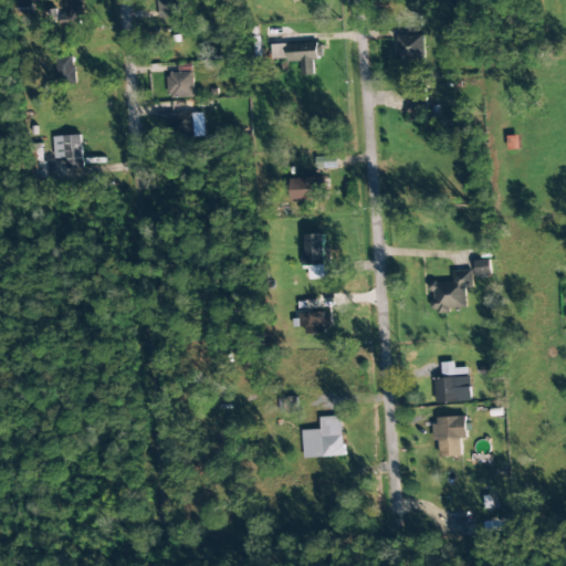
[(157,0),(159,18),(189,17),(188,2),(179,3),(178,0),(157,0)]
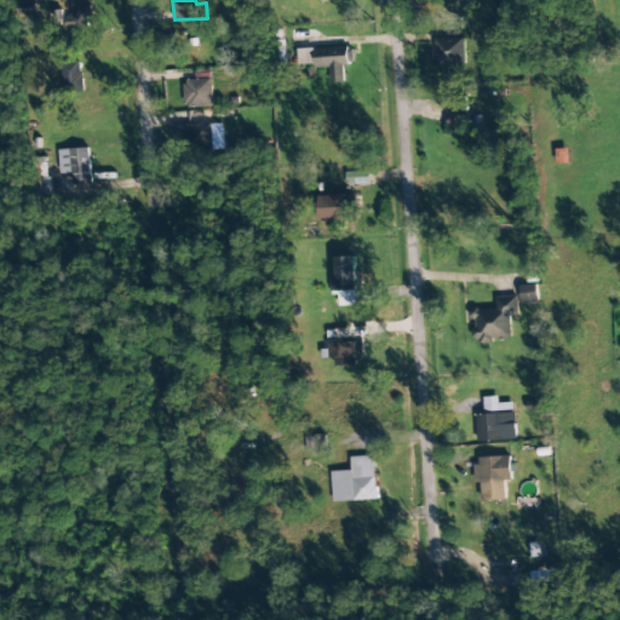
[(69,3),(70,18),(64,18),(65,28),(90,27),(89,1),(69,3)]
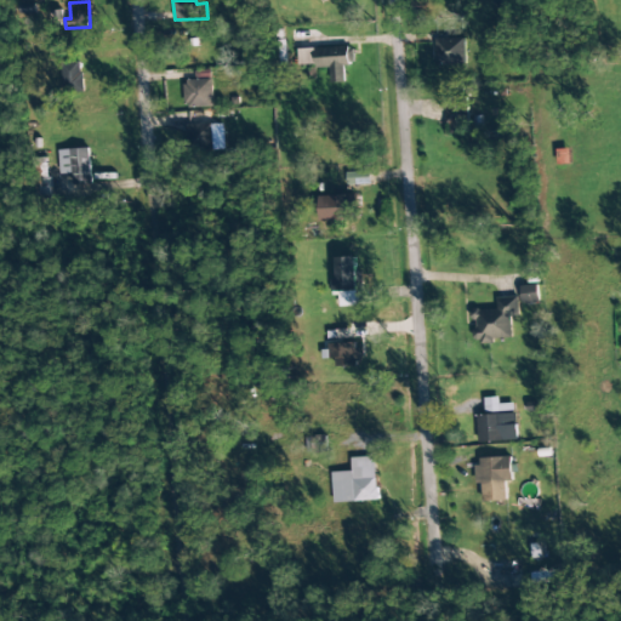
[(436,39),(437,64),(466,64),(466,39),(436,39)]
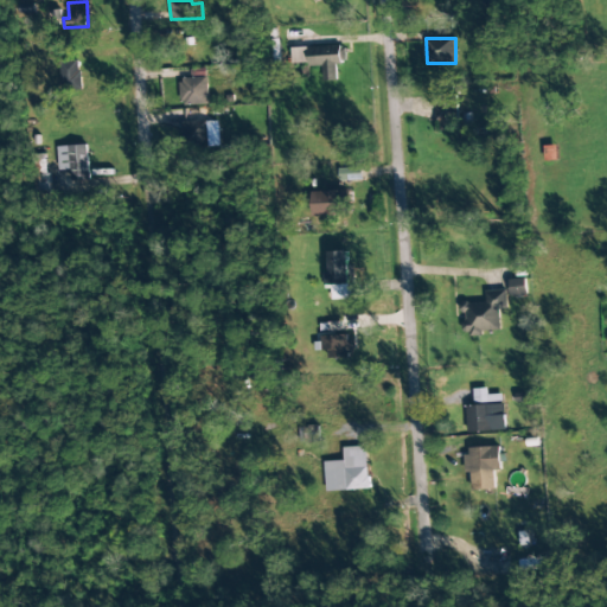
[(291,49),(292,65),(321,64),(323,82),(336,81),(336,64),(346,63),(345,46),(291,49)]
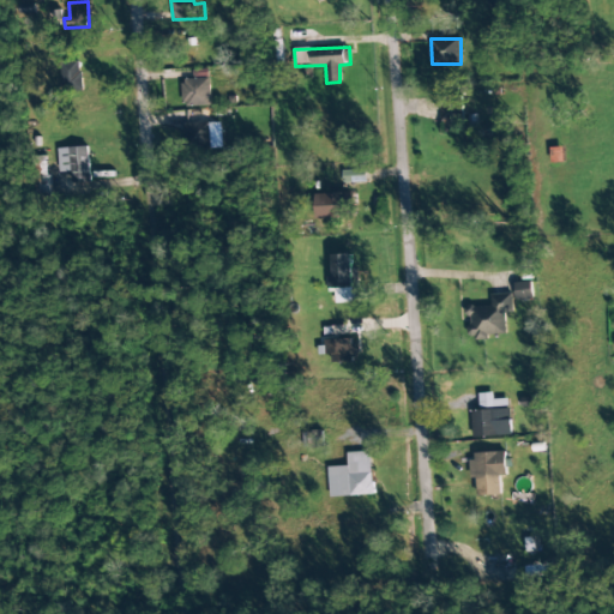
[(210,78),(181,79),(182,107),(211,106),(210,78)]
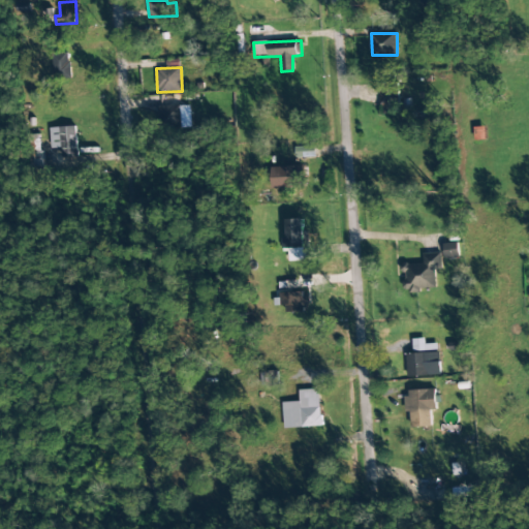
[(399,114),(399,90),(381,90),(381,114),(399,114)]
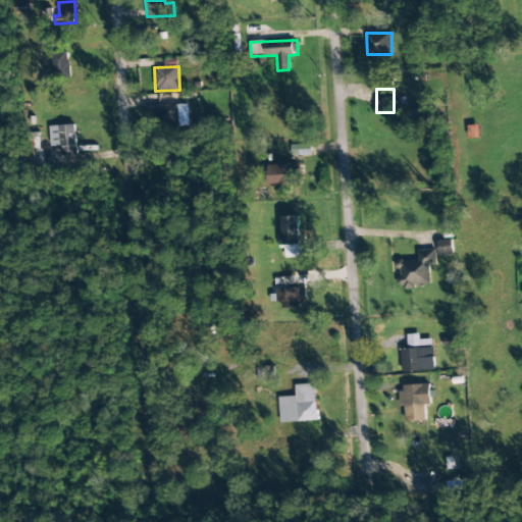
[(178,104),(157,105),(158,127),(179,127),(178,104)]
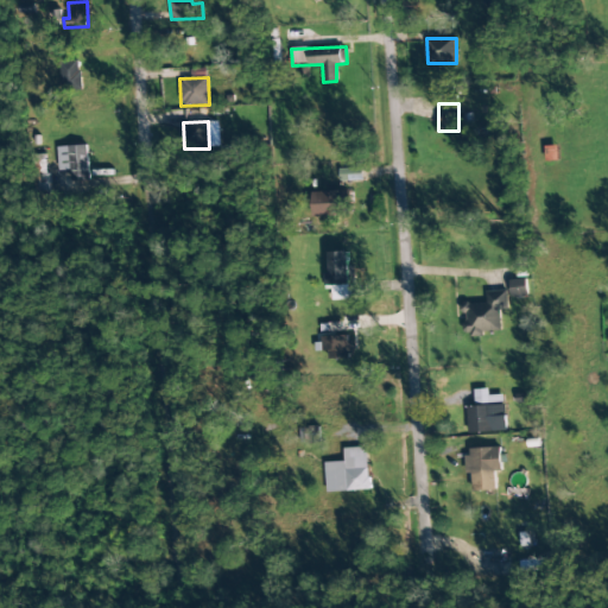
[(90,181),(86,145),(54,149),(56,171),(68,170),(69,183),(90,181)]
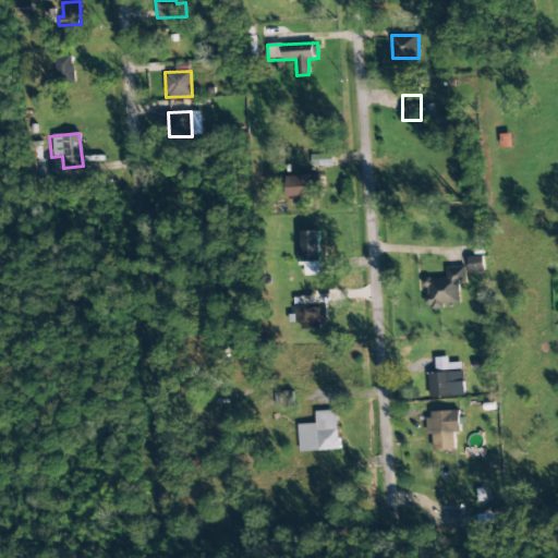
[(286,177),(287,199),(322,198),(320,176),(286,177)]
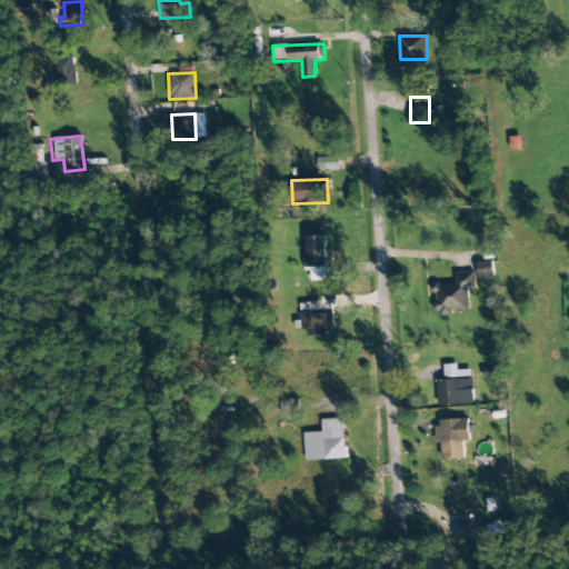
[(326,236),(308,237),(309,257),(303,257),(305,269),(310,268),(311,281),(327,280),(327,266),(331,266),(331,248),(327,249),(326,236)]
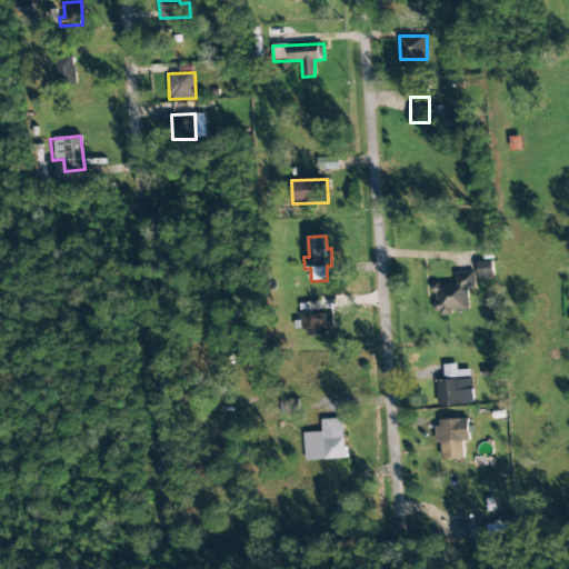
[(479,278),(495,277),(492,261),(478,262),(479,278)]
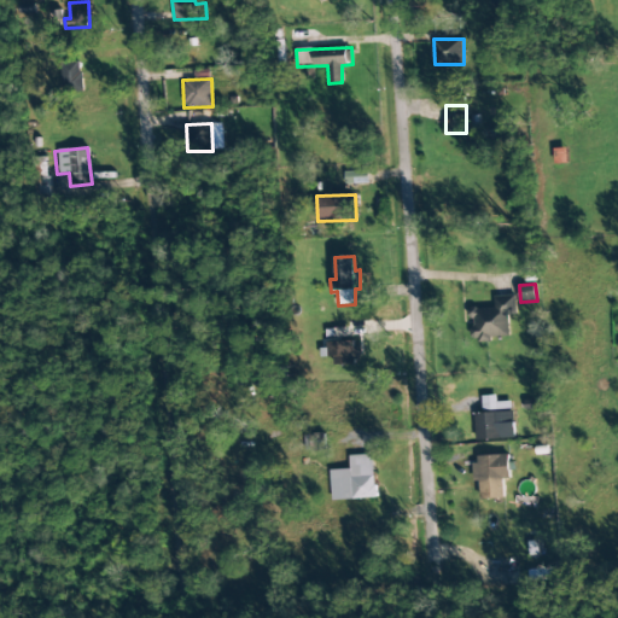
[(494,308),(470,309),(472,340),(509,338),(508,316),(517,315),(516,296),(494,297),(494,308)]
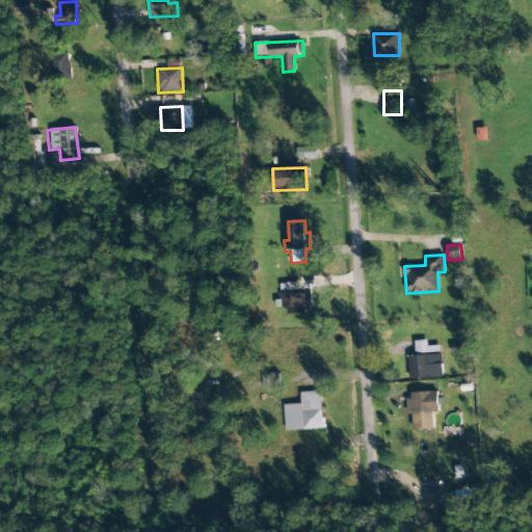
[(287,307),(288,314),(308,314),(307,294),(282,294),(282,307),(287,307)]
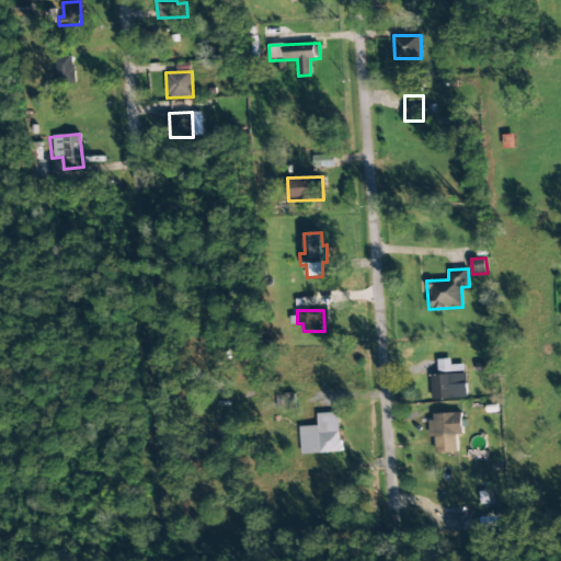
[(467,374),(432,375),(432,400),(468,398),(467,374)]
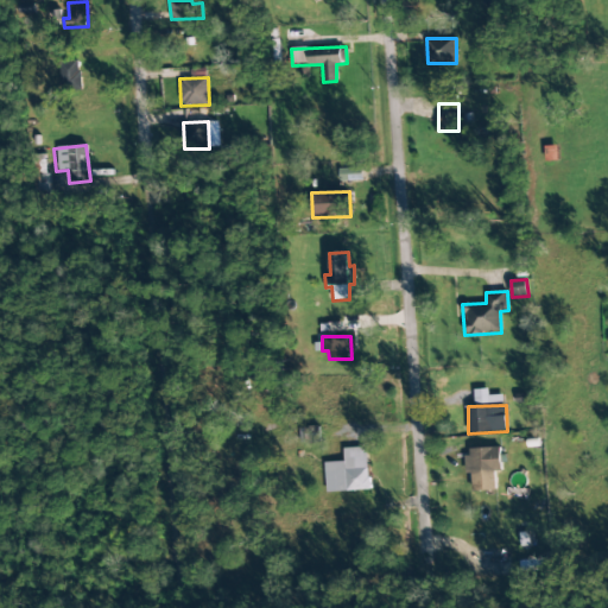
[(325,463),(327,493),(371,491),(368,448),(343,448),(344,462),(325,463)]
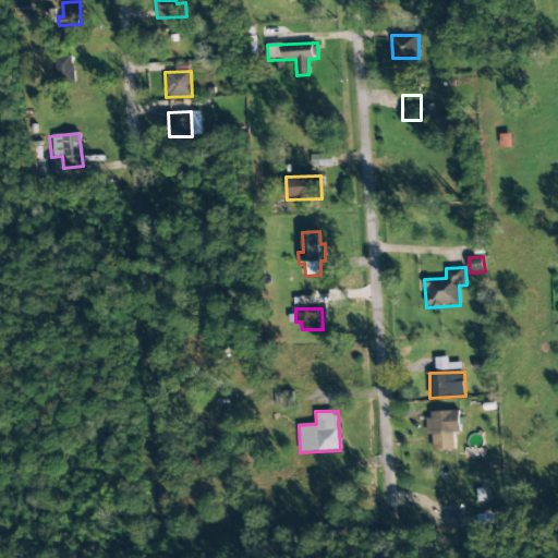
[(455,433),(461,433),(460,411),(428,412),(429,434),(433,434),(434,451),(456,450),(455,433)]
